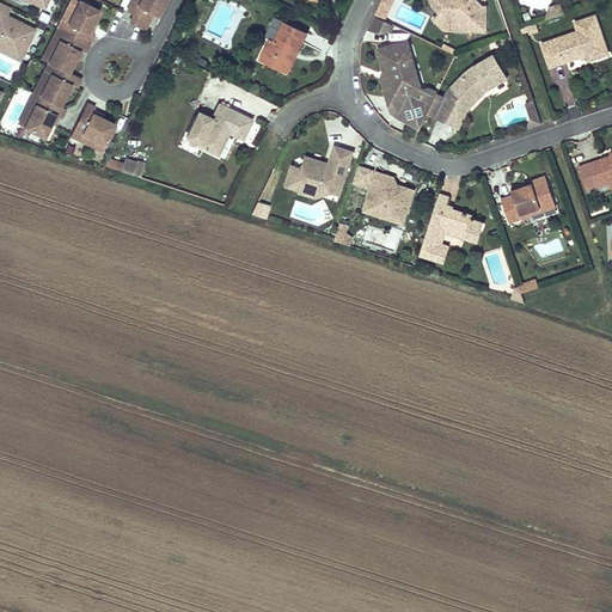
[(80,1),(77,0),(72,0),(68,10),(74,13),(80,1)]
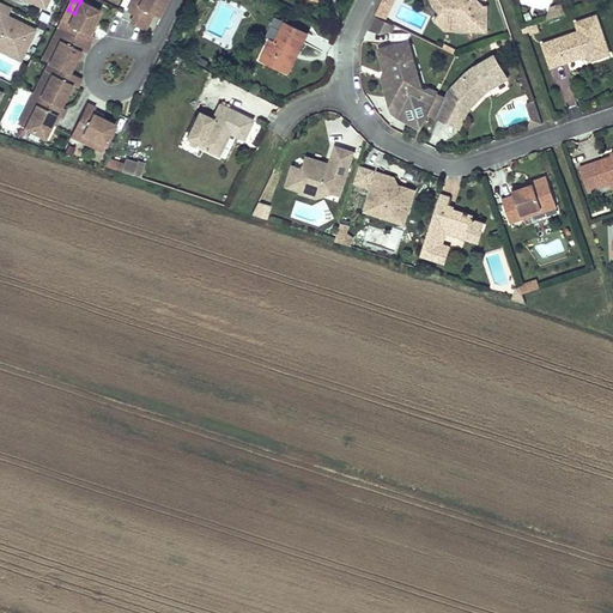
[(141,0),(139,6),(132,2),(128,11),(134,14),(149,22),(153,13),(155,10),(159,12),(165,0),(141,0)]
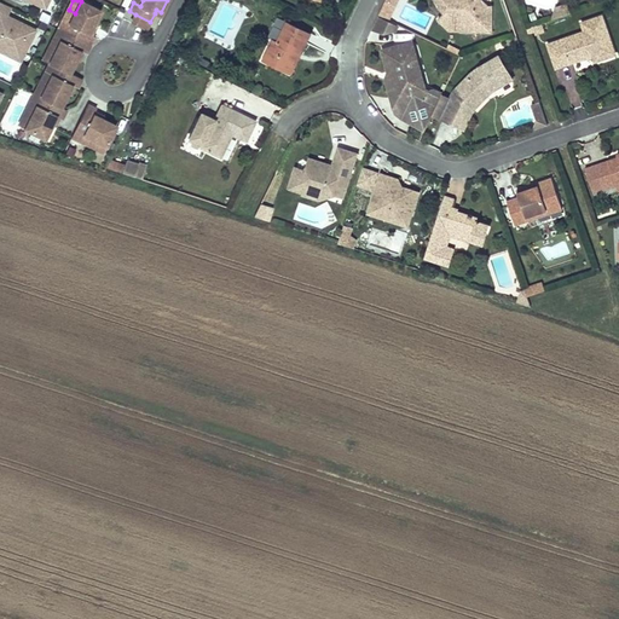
[(441,0),(445,3),(439,9),(445,15),(439,22),(451,33),(456,33),(466,24),(473,32),(482,22),(493,22),(493,7),(484,7),(482,0),(468,0),(468,3),(463,3),(462,0),(441,0)]
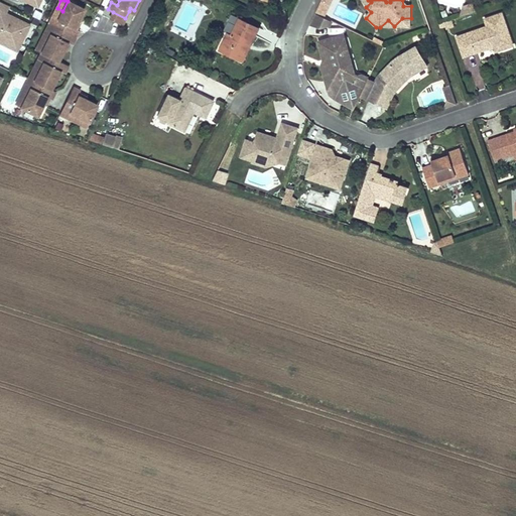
[(1,2),(0,1),(0,42),(4,44),(7,36),(20,42),(29,24),(6,13),(9,6),(1,2)]
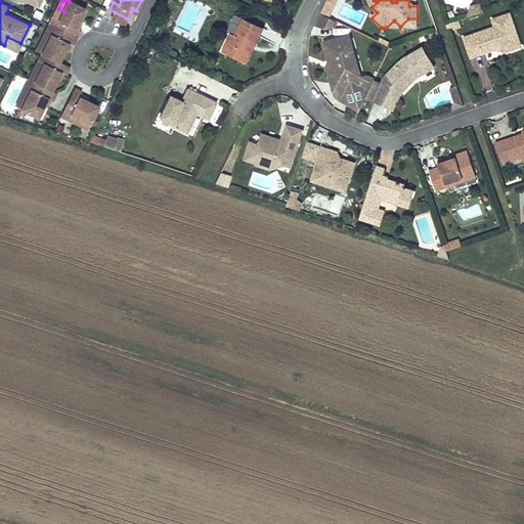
[(85,9),(69,1),(63,11),(58,8),(50,25),(66,33),(69,26),(75,30),(79,22),(85,9)]
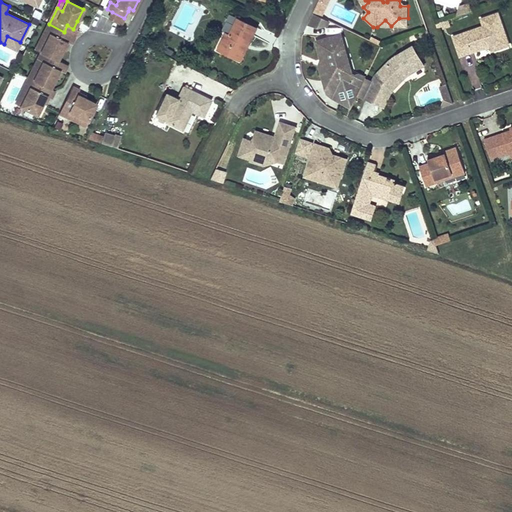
[(124,18),(112,12),(109,19),(121,25),(124,18)]
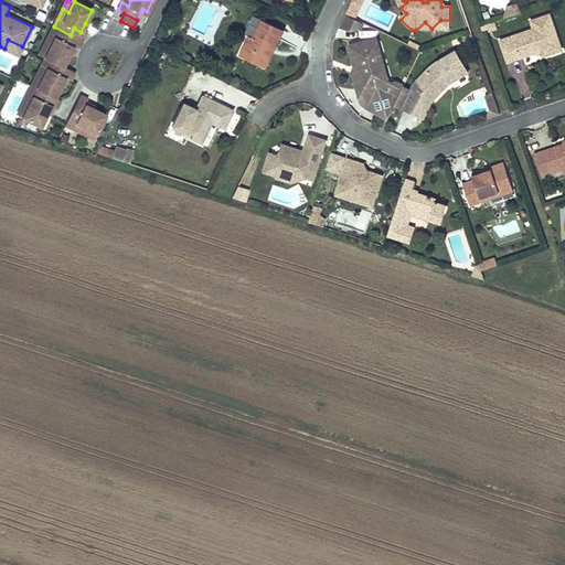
[(347,17),(344,16),(339,28),(350,30),(360,29),(362,24),(353,20),(347,17)]
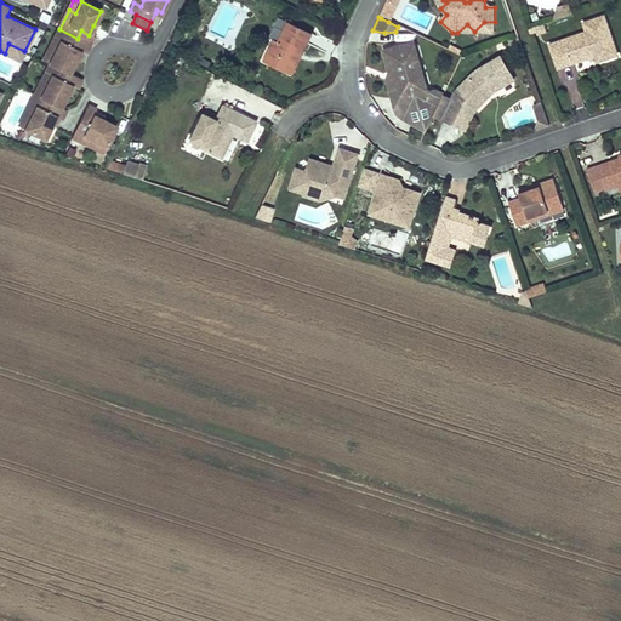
[(559,69),(575,63),(574,60),(584,57),(586,60),(596,56),(597,62),(616,55),(603,17),(584,23),(586,33),(550,45),(559,69)]
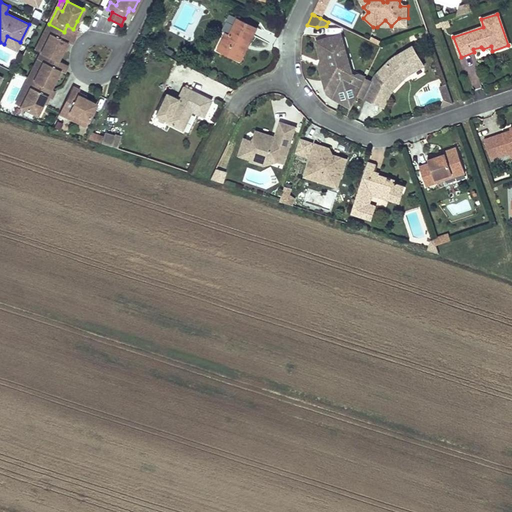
[(385,20),(377,27),(407,28),(408,18),(399,18),(391,26),(385,20)]
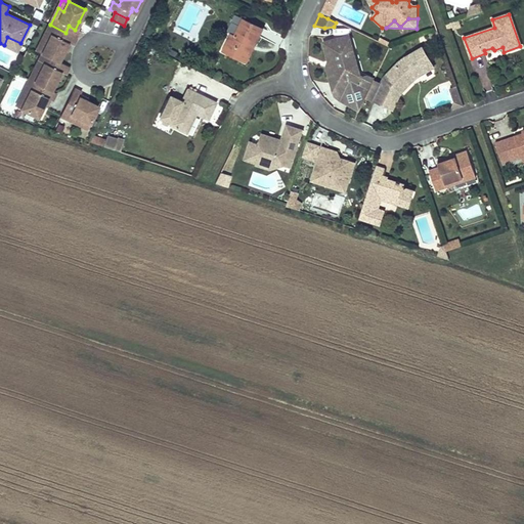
[(79,22),(75,30),(69,26),(66,33),(77,38),(80,32),(78,31),(82,23),(79,22)]
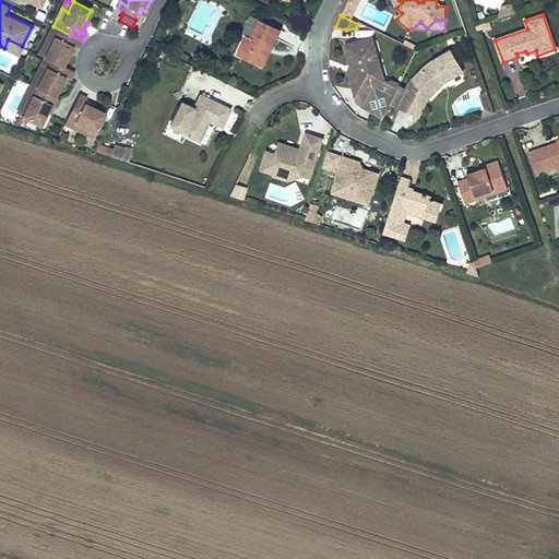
[(238,57),(258,67),(265,49),(271,51),(280,33),(260,23),(251,40),(247,38),(238,57)]
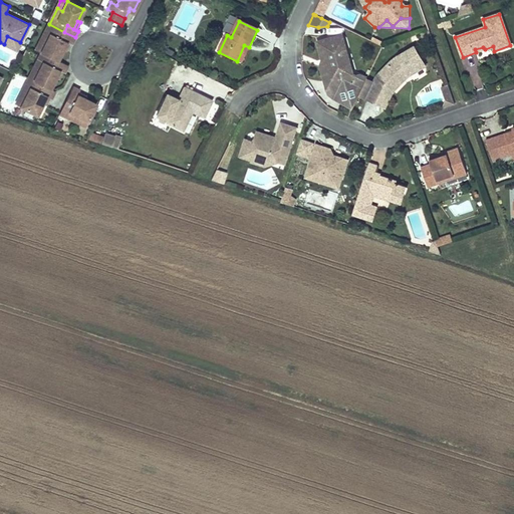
[(453,30),(449,21),(438,24),(440,31),(445,30),(446,32),(453,30)]
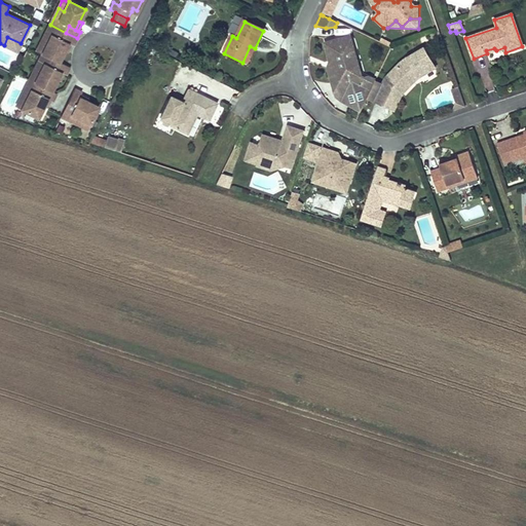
[(66,33),(50,25),(47,31),(52,34),(43,53),(59,62),(60,62),(65,50),(69,42),(63,39),(66,33)]
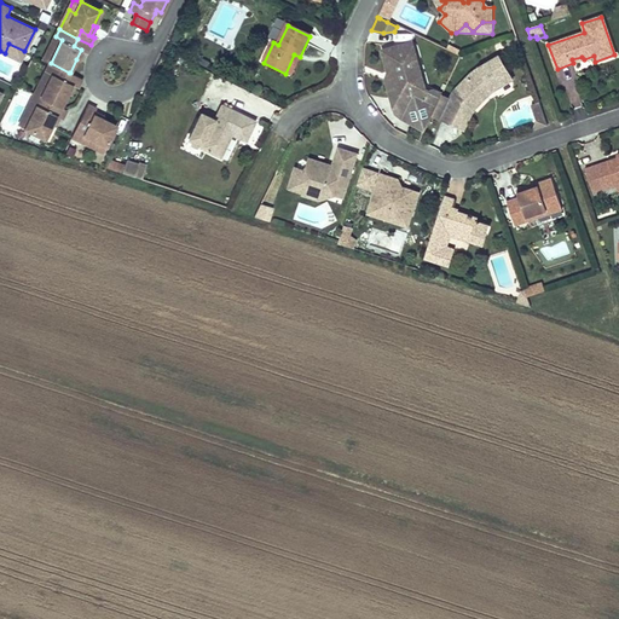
[(62,40),(56,36),(44,61),(51,63),(62,40)]
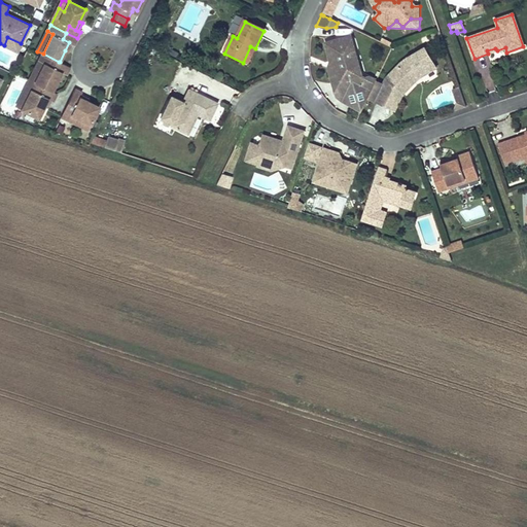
[(77,38),(66,33),(63,39),(69,42),(65,50),(67,51),(71,43),(74,44),(77,38)]
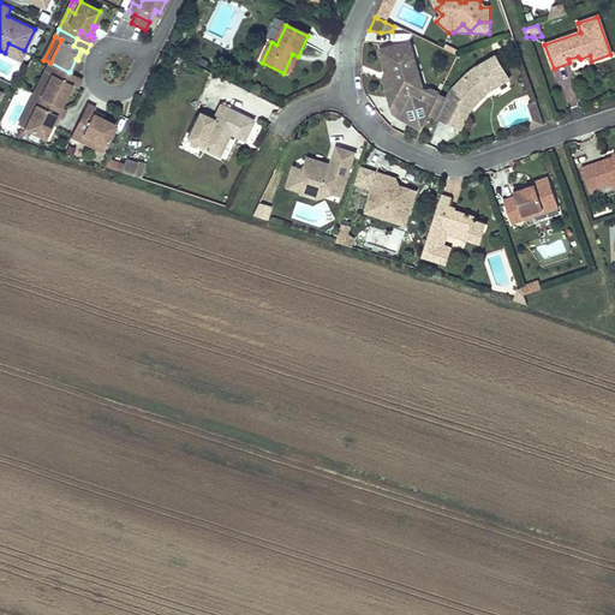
[(21,60),(24,51),(9,43),(5,53),(21,60)]
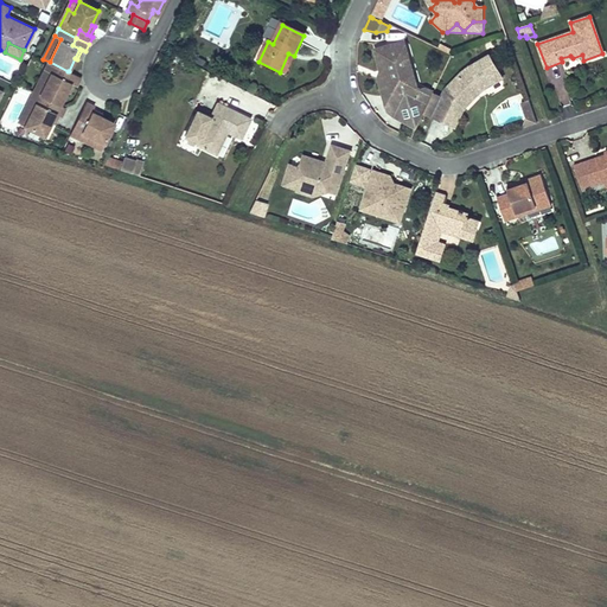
[(404,44),(378,51),(385,71),(388,71),(390,77),(383,80),(389,101),(397,97),(419,91),(404,44)]
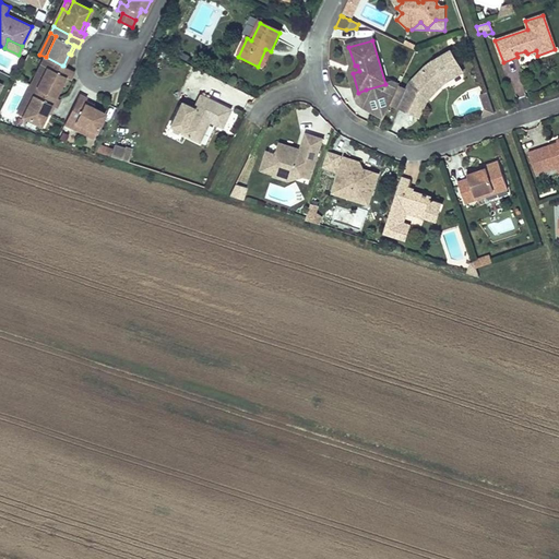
[(355,66),(348,47),(344,48),(351,68),(355,66)]
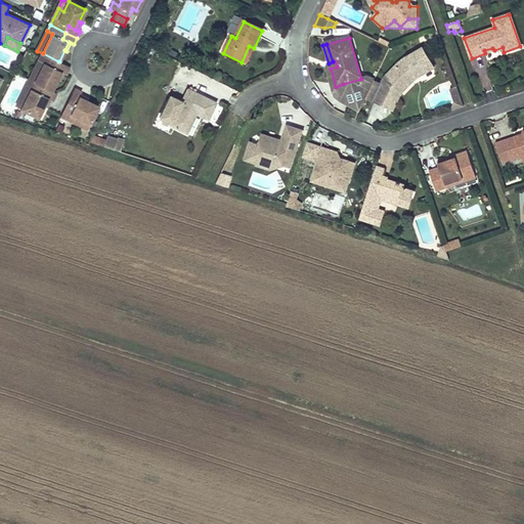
[(249,46),(242,62),(246,64),(254,48),(249,46)]
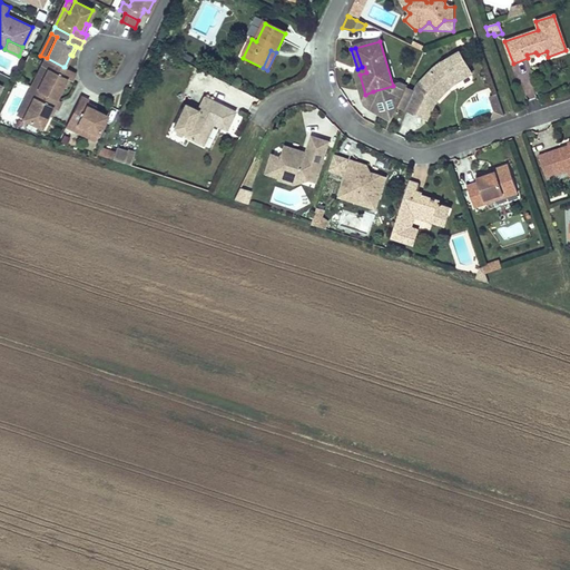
[(442,76),(435,69),(420,87),(416,94),(415,96),(408,112),(431,123),(438,106),(439,105),(438,104),(451,89),(449,87),(452,84),(454,86),(464,80),(474,75),(462,53),(443,64),(448,70),(442,76)]
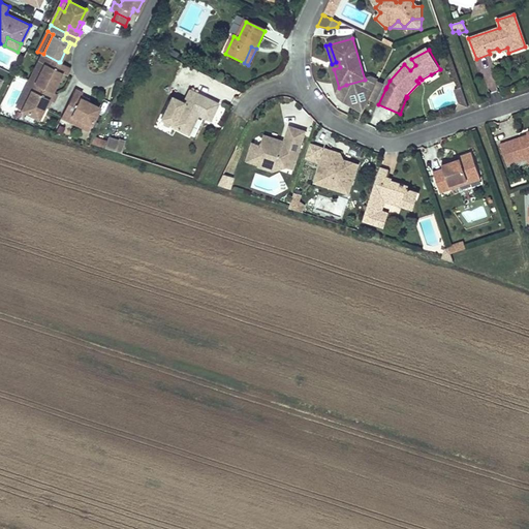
[(59,62),(43,54),(40,60),(45,63),(35,84),(45,89),(52,92),(53,92),(58,80),(62,71),(56,68),(59,62)]
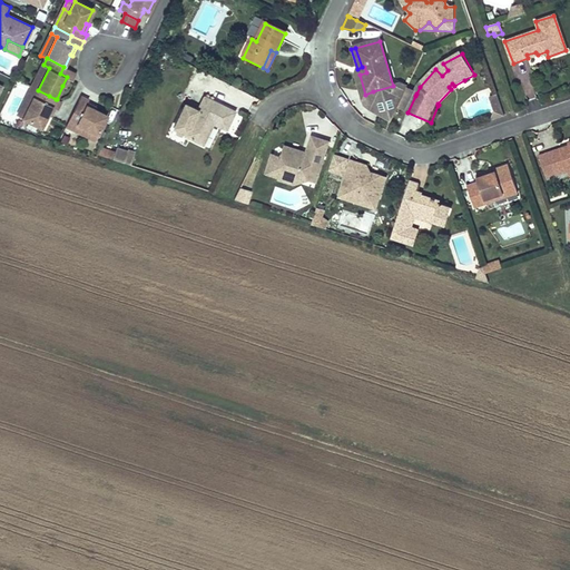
[(443,64),(435,69),(442,76),(448,70),(443,64)]
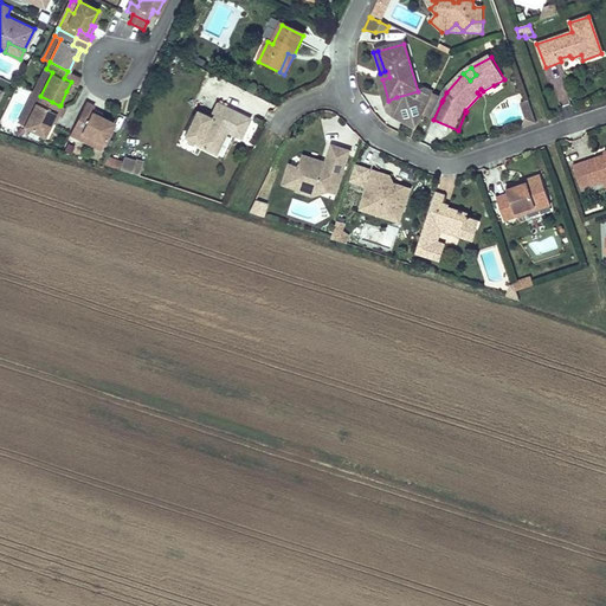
[(52,72),(46,69),(34,92),(40,96),(52,72)]
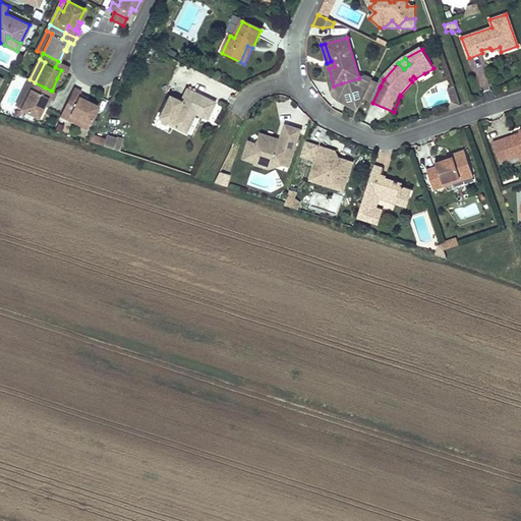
[(59,61),(58,61),(55,67),(61,70),(57,78),(59,79),(63,71),(66,73),(69,66),(59,61)]
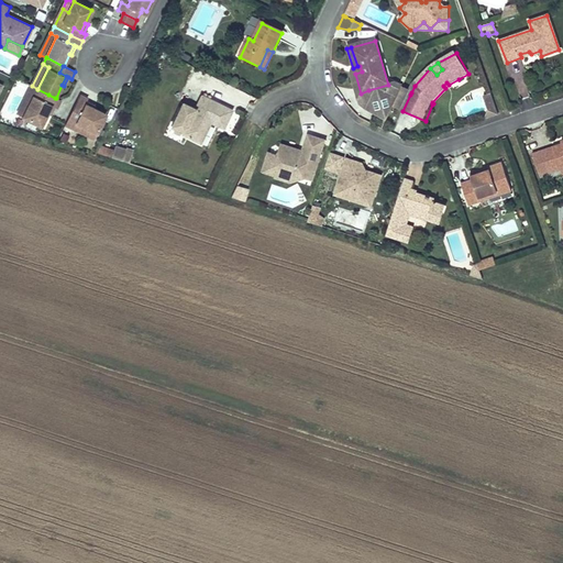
[(355,74),(350,75),(356,95),(361,94),(355,74)]
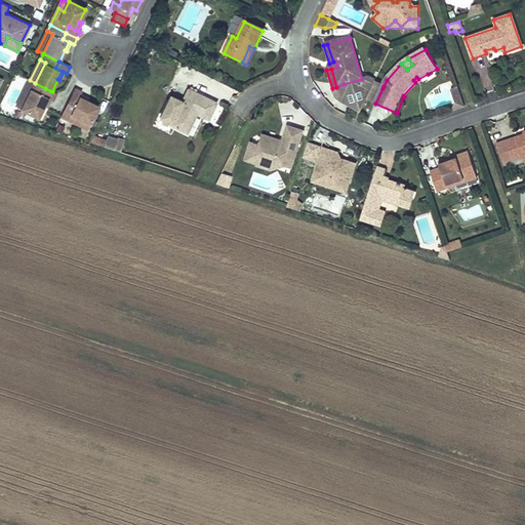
[(362,79),(344,84),(345,87),(351,86),(352,89),(334,95),(335,98),(341,104),(356,111),(353,115),(359,117),(367,99),(373,85),(375,82),(375,81),(368,77),(365,77),(364,79),(362,79)]
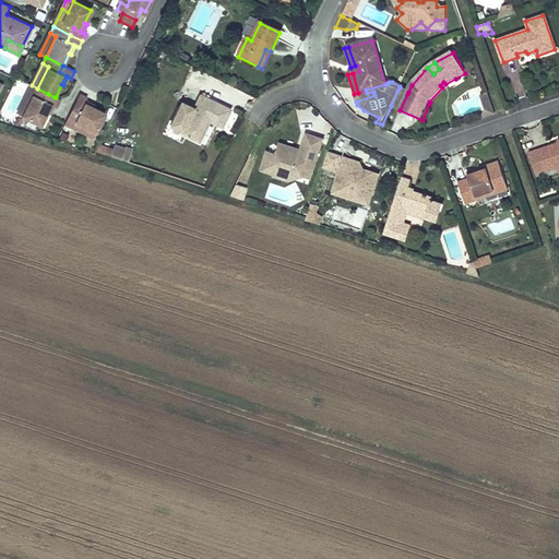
[(37,88),(32,85),(28,92),(34,95),(24,116),(42,125),(51,104),(45,100),(48,94),(37,88)]
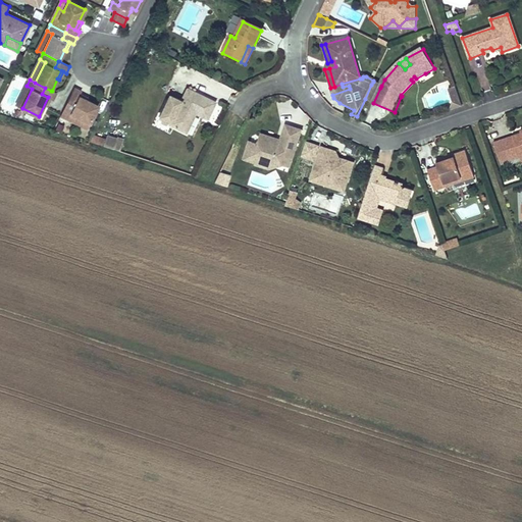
[(334,87),(330,88),(332,95),(350,89),(349,86),(343,87),(342,84),(334,87)]
